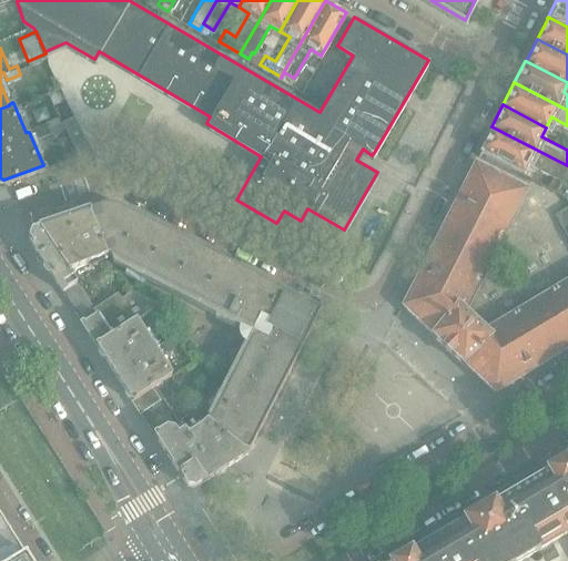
[(91,149),(73,112),(61,119),(78,155),(91,149)]
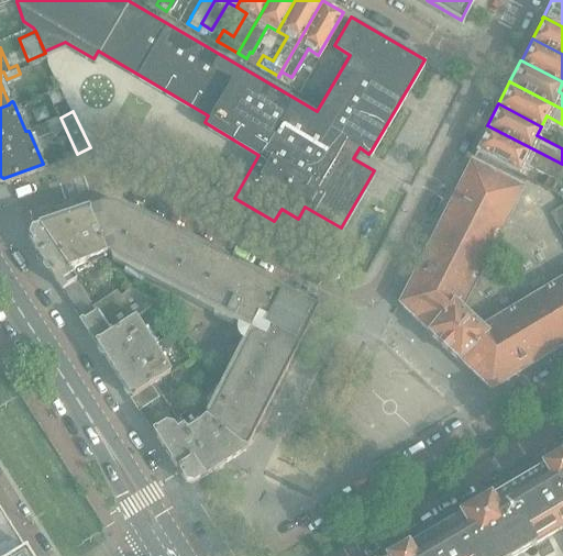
[(50,129),(47,123),(45,119),(32,124),(36,134),(50,129)]
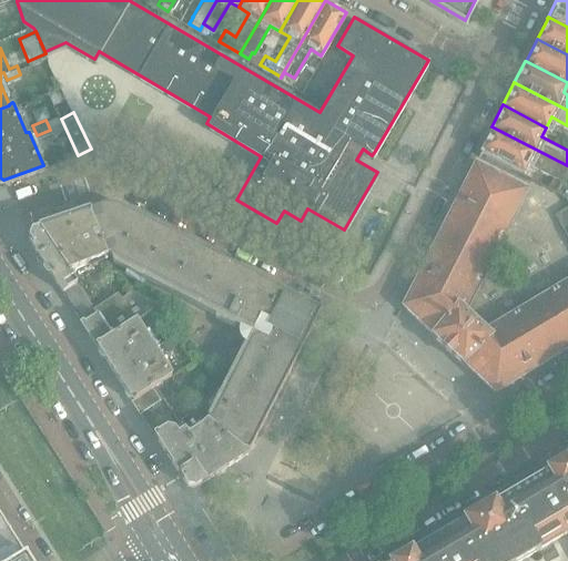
[(567,165),(492,126),(480,150),(524,171),(528,161),(560,177),(567,165)]
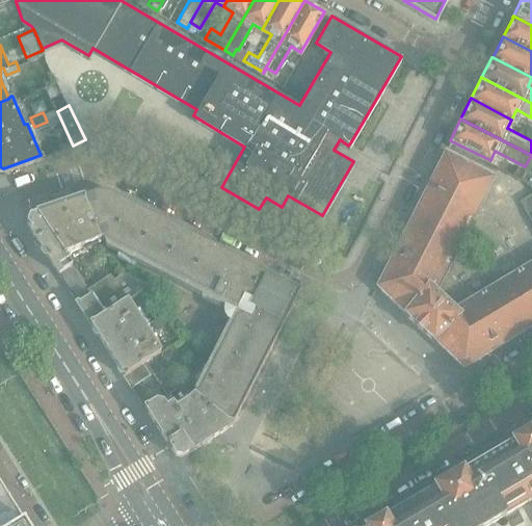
[(491,346),(531,321),(531,257),(453,305),(436,288),(495,173),(446,148),(400,238),(377,283),(406,310),(404,311),(433,338),(434,336),(462,363),(491,346)]
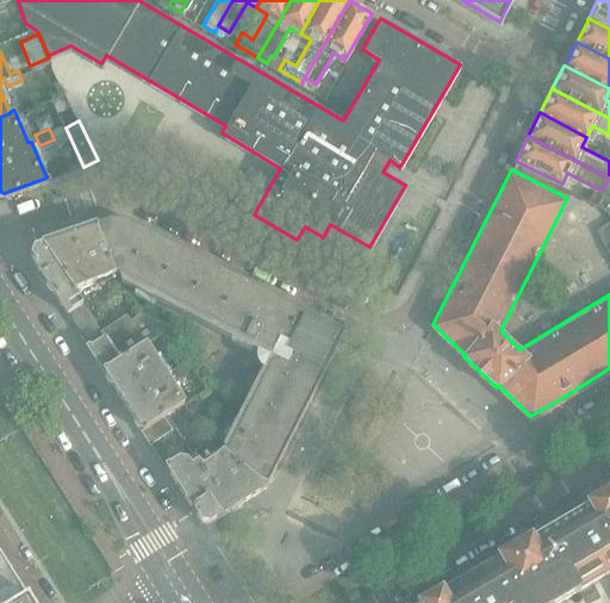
[(266,483),(315,387),(340,336),(344,329),(336,324),(125,217),(113,216),(95,222),(111,268),(118,266),(119,269),(123,272),(125,267),(143,278),(141,281),(151,287),(155,284),(172,292),(169,296),(181,303),(185,298),(201,306),(199,311),(231,328),(229,334),(250,343),(253,337),(244,334),(250,322),(259,325),(255,335),(274,343),(279,335),(287,339),(292,352),(288,360),(277,355),(262,384),(257,383),(249,396),(254,398),(246,414),(241,412),(232,426),(229,424),(223,436),(225,437),(221,446),(221,447),(266,483)]
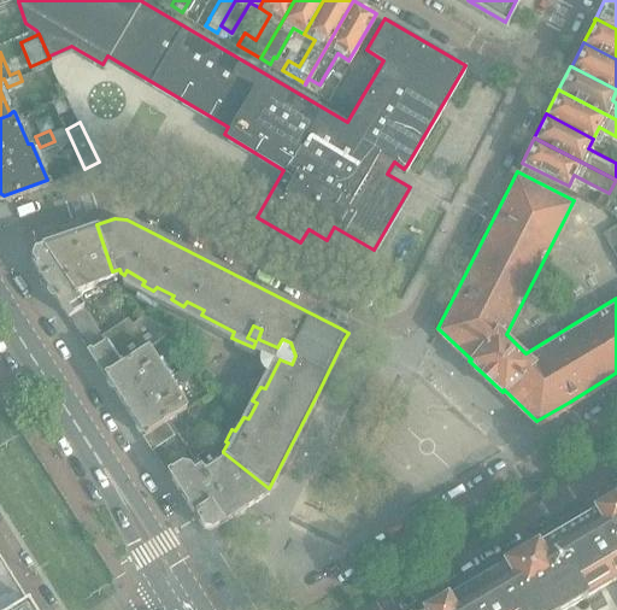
[(112,271),(97,224),(41,244),(75,291),(113,275),(112,271)]
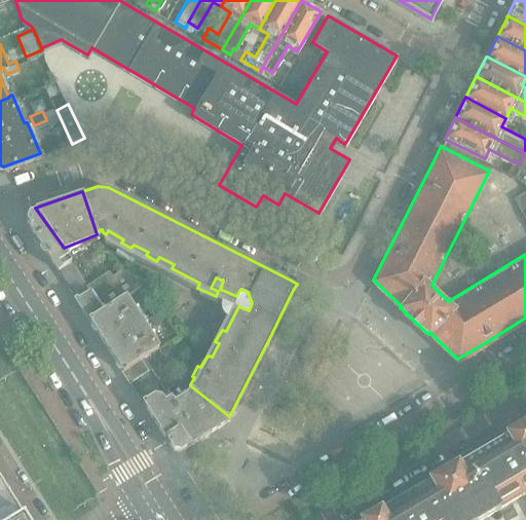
[(64,248),(35,208),(28,210),(26,217),(76,297),(88,289),(102,309),(125,293),(144,281),(120,267),(111,273),(108,268),(94,277),(79,257),(72,261),(67,254),(68,253),(64,248)]
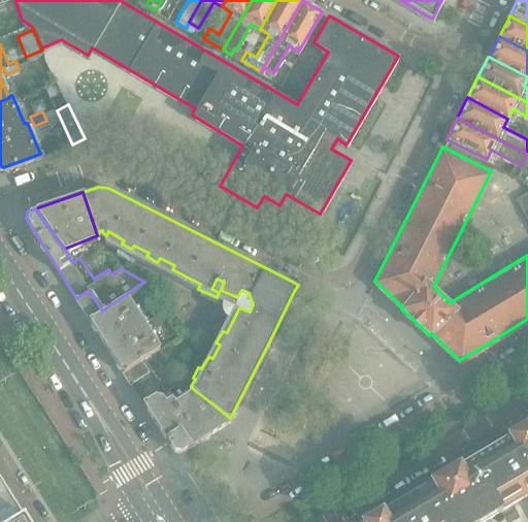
[(102,311),(89,290),(76,298),(90,319),(102,311)]
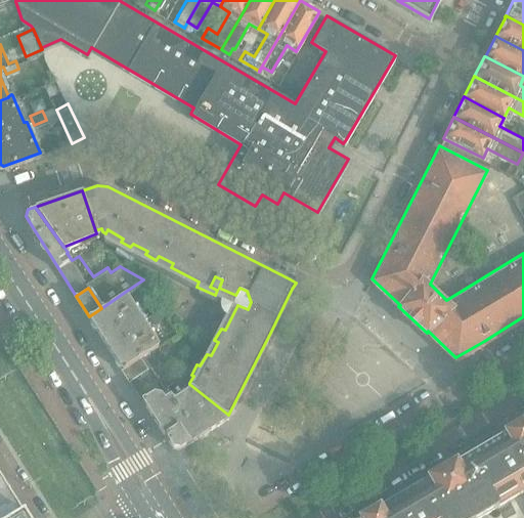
[(159,343),(142,319),(125,292),(101,308),(89,316),(122,368),(148,350),(148,349),(159,343)]
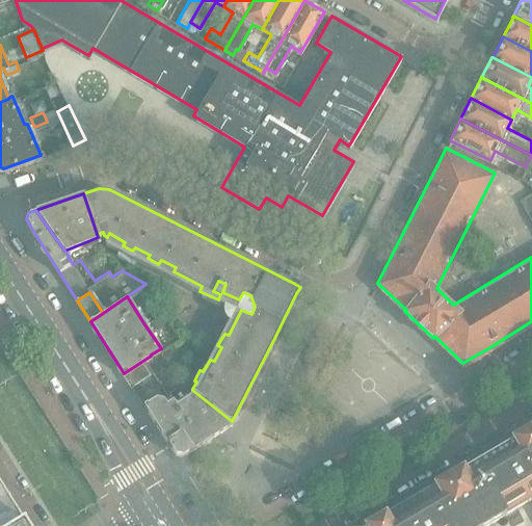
[(154,326),(166,319),(161,312),(150,319),(154,326)]
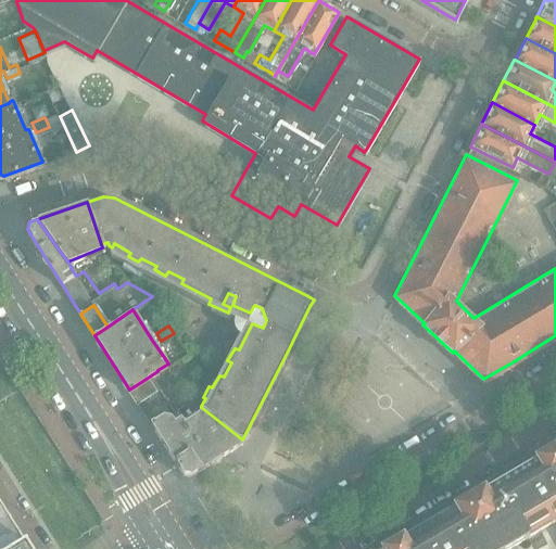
[(153,396),(150,392),(156,388),(155,387),(159,385),(164,393),(173,387),(165,378),(163,379),(158,371),(129,390),(149,420),(162,411),(152,397),(153,396)]
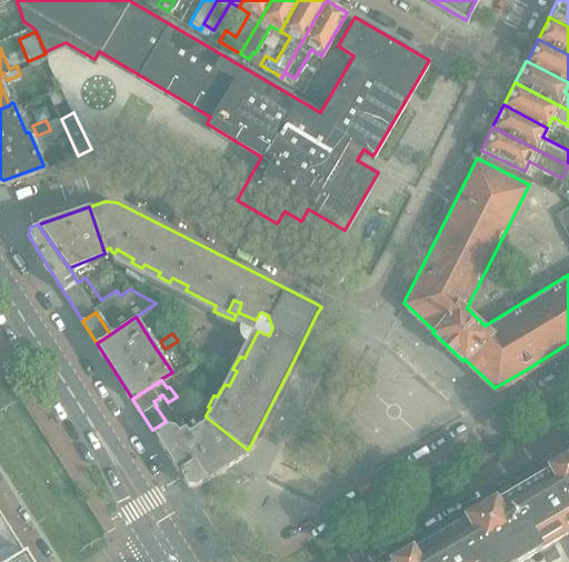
[(248,450),(206,417),(200,423),(187,431),(212,472),(245,452),(248,450)]
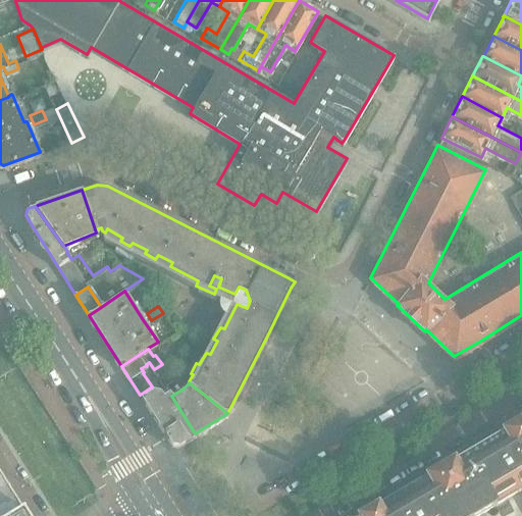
[(195,433),(171,396),(168,392),(162,396),(159,391),(152,389),(141,396),(169,441),(180,443),(195,433)]
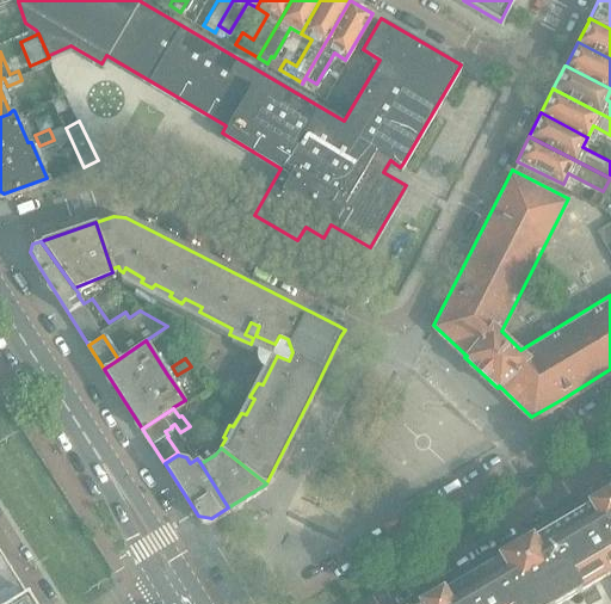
[(366,480),(374,466),(363,460),(356,474),(366,480)]
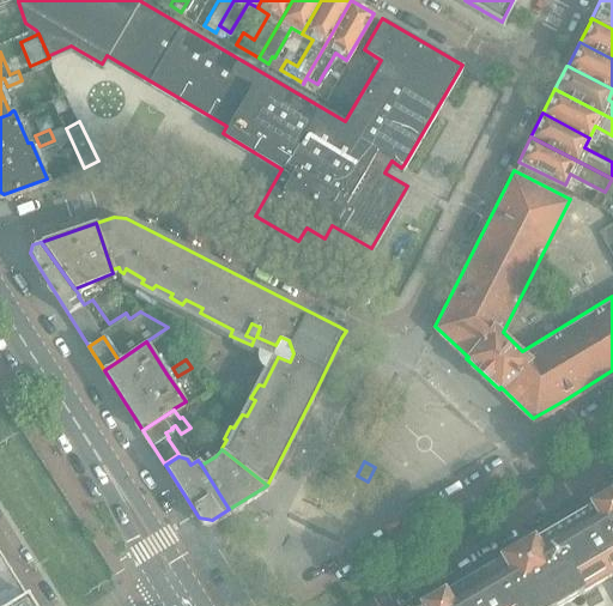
[(612,490),(588,504),(589,505),(542,534),(533,539),(533,537),(514,547),(548,605),(554,605),(612,571),(612,490)]
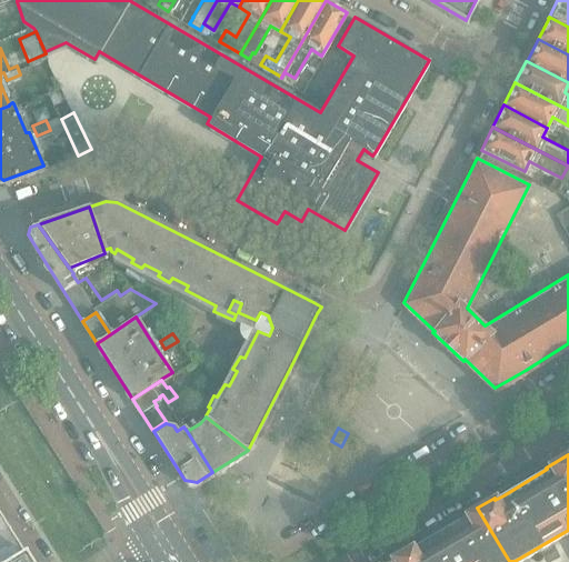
[(509,561),(477,508),(463,517),(465,518),(412,549),(411,547),(388,560),(389,561),(509,561)]
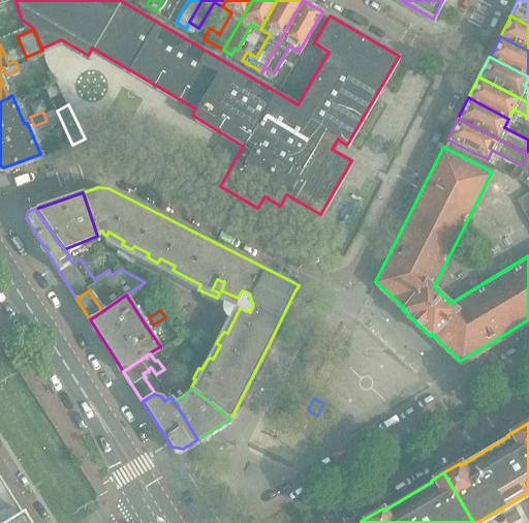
[(0,522),(25,522),(24,520),(25,520),(23,517),(22,518),(8,495),(9,495),(7,493),(0,482),(0,522)]
